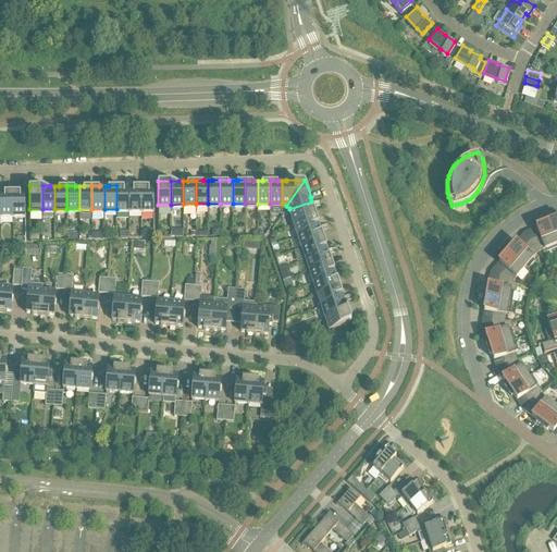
[(124,185),(116,185),(116,209),(128,209),(128,186),(124,186),(124,185)]
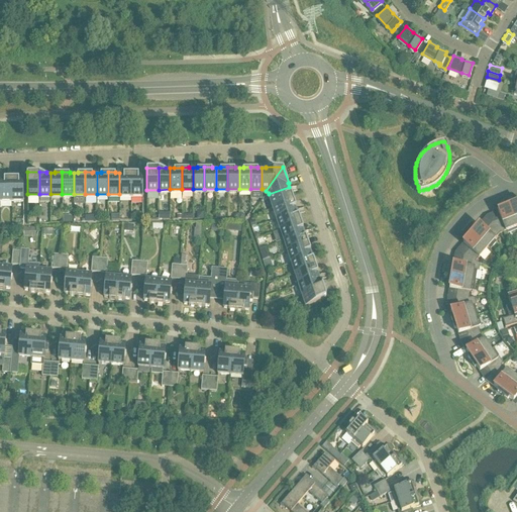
[(123,173),(119,173),(119,194),(131,194),(131,172),(123,172),(123,173)]
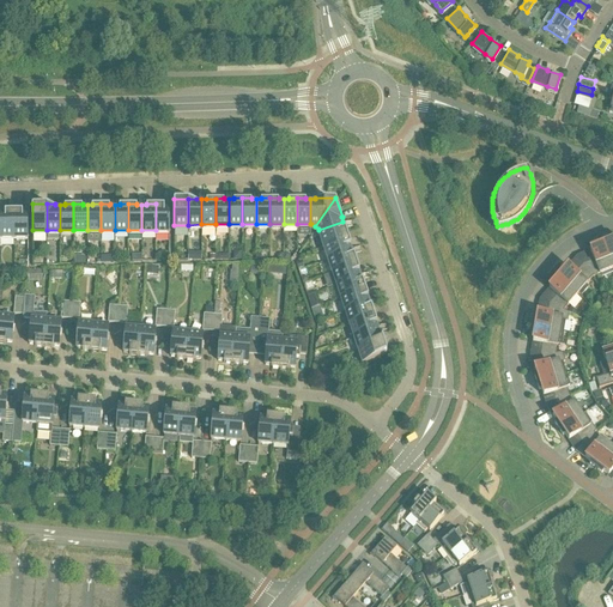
[(164,204),(156,204),(156,230),(170,230),(170,205),(164,205),(164,204)]
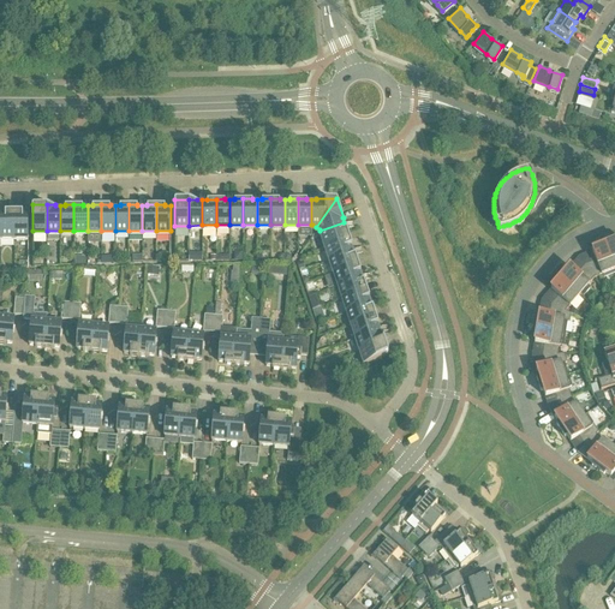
[(5,210),(0,210),(0,236),(13,236),(13,209),(5,210)]
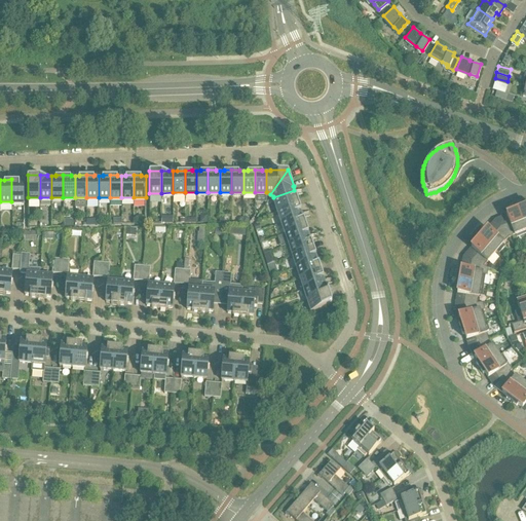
[(20,179),(11,179),(11,201),(24,201),(24,180),(20,180),(20,179)]
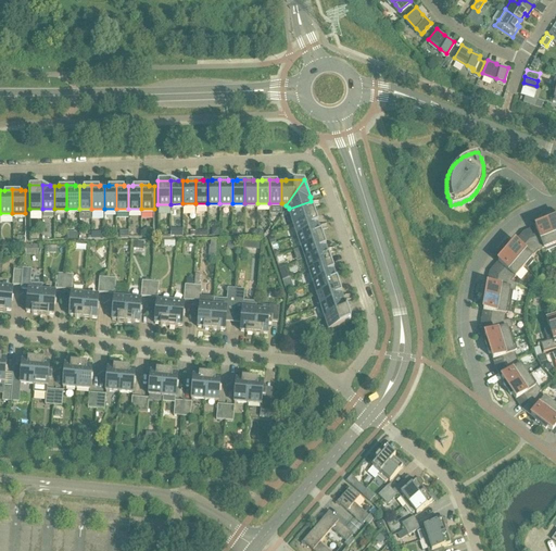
[(311,201),(289,209),(293,221),(315,213),(313,205),(312,205),(311,201)]
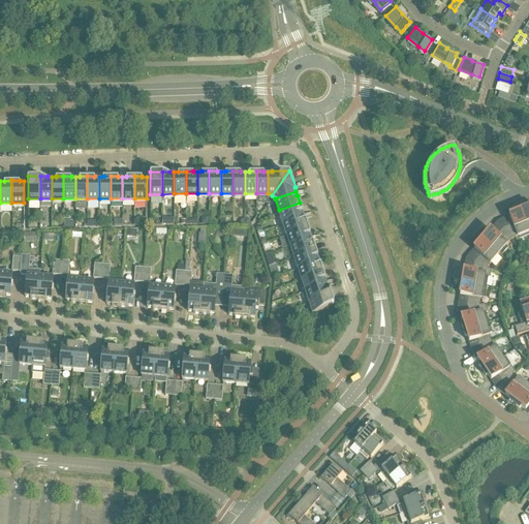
[(300,203),(279,210),(282,220),(303,214),(302,210),(303,210),(300,203)]
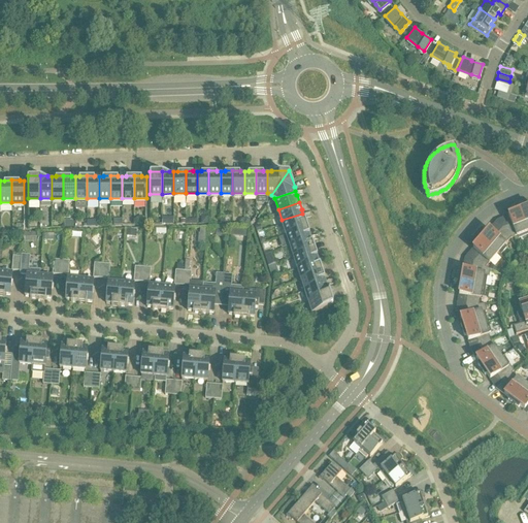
[(525,202),(519,205),(527,227),(527,226),(527,203),(526,204),(525,202)]
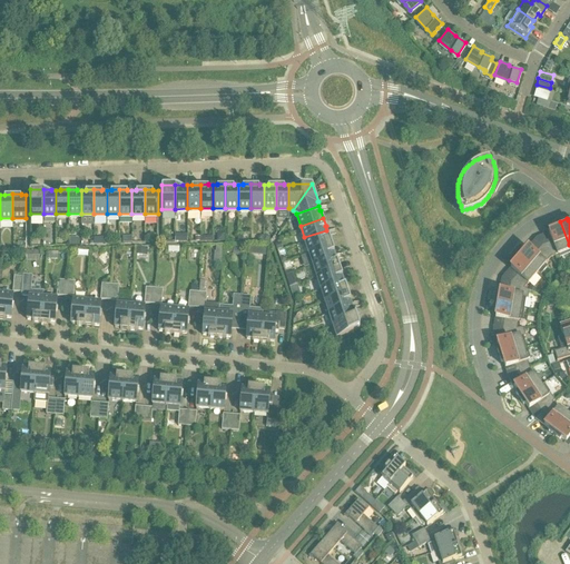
[(550,237),(541,240),(550,253),(569,245),(560,221),(553,224),(554,226),(549,228),(551,235),(550,237)]
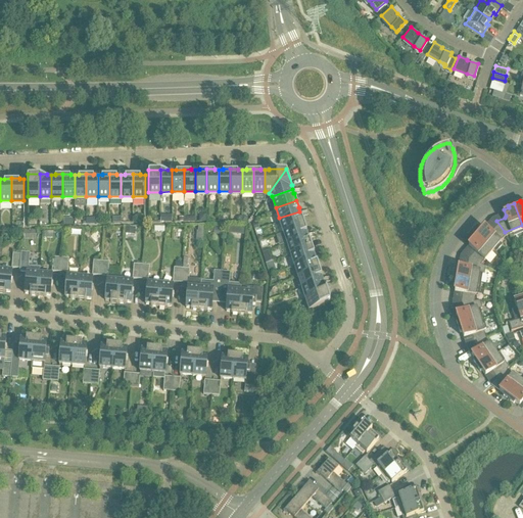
[(299,212),(279,218),(283,229),(304,222),(301,215),(299,212)]
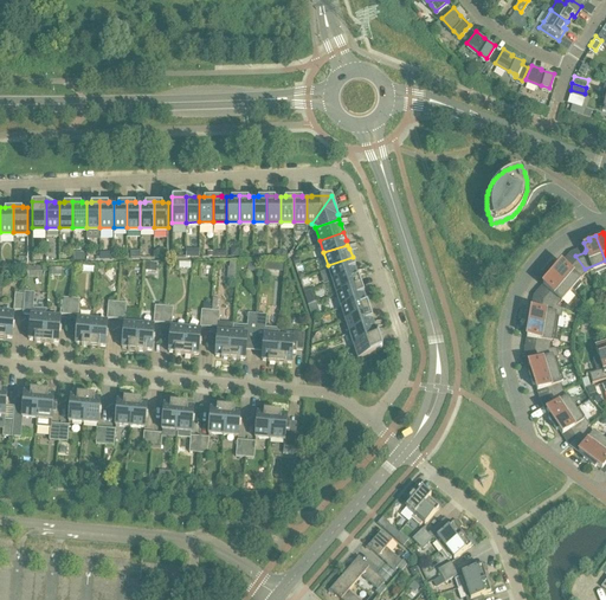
[(555,263),(550,269),(571,285),(572,284),(575,286),(582,278),(579,276),(585,269),(575,256),(569,263),(567,263),(561,258),(558,264),(555,263)]
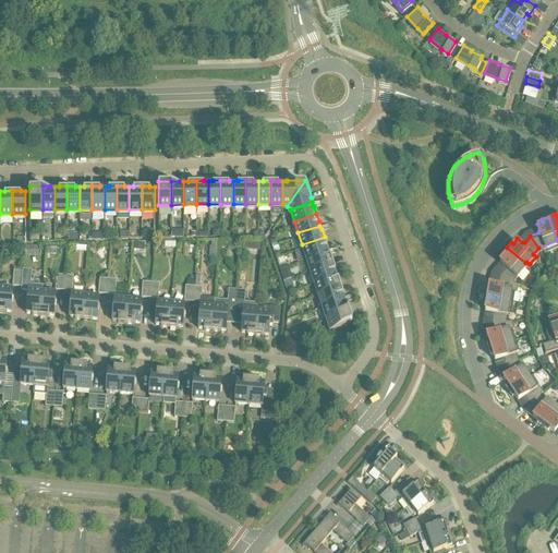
[(325,237),(302,244),(306,256),(328,249),(326,244),(327,244),(325,237)]
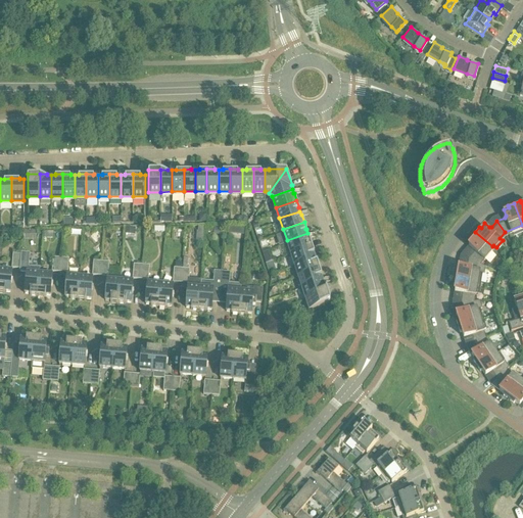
[(468,254),(480,261),(492,246),(475,232),(471,237),(472,238),(468,242),(473,246),(473,248),(468,254)]
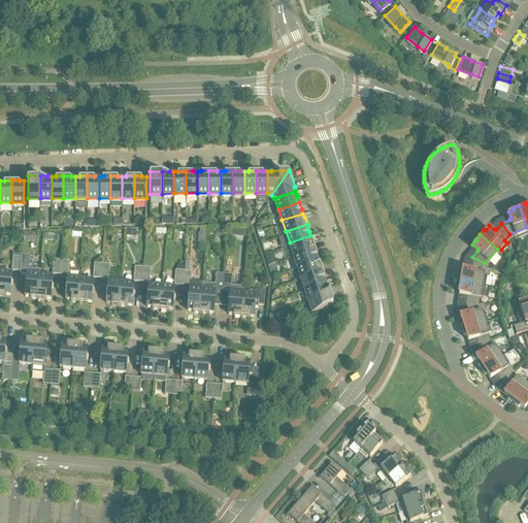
[(310,235),(290,242),(293,254),(315,247),(312,239),(311,239),(310,235)]
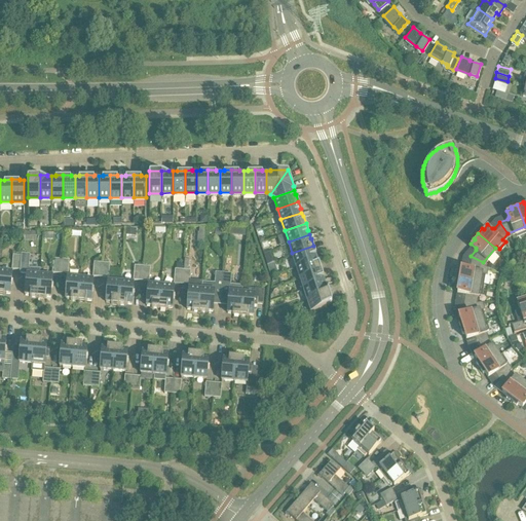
[(106,235),(98,239),(101,246),(109,242),(106,235)]
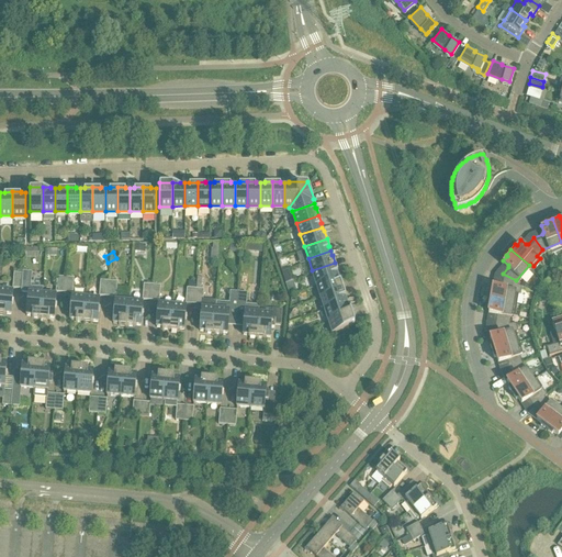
[(335,263),(312,270),(316,282),(338,275),(337,270),(335,263)]
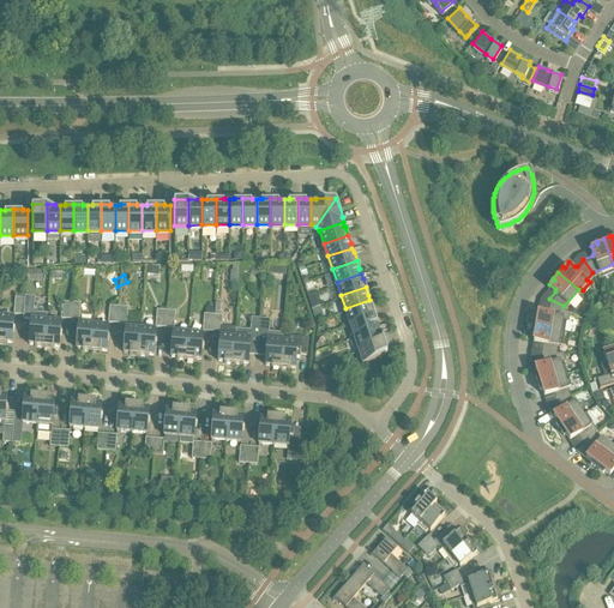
[(44,342),(47,315),(47,308),(34,307),(35,292),(25,290),(24,293),(23,309),(23,313),(31,314),(29,339),(35,341),(35,342),(44,342)]
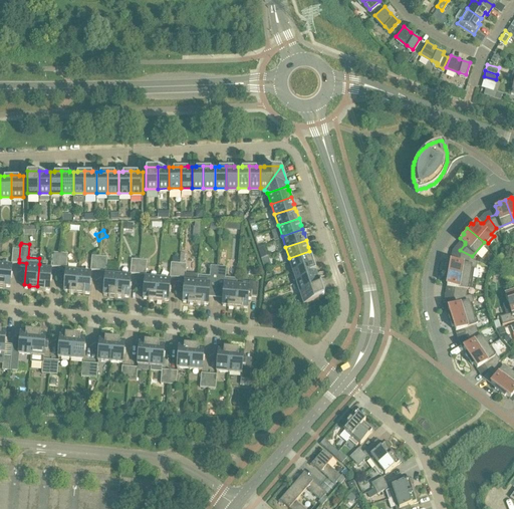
[(20,245),(13,245),(11,259),(19,259),(20,245)]
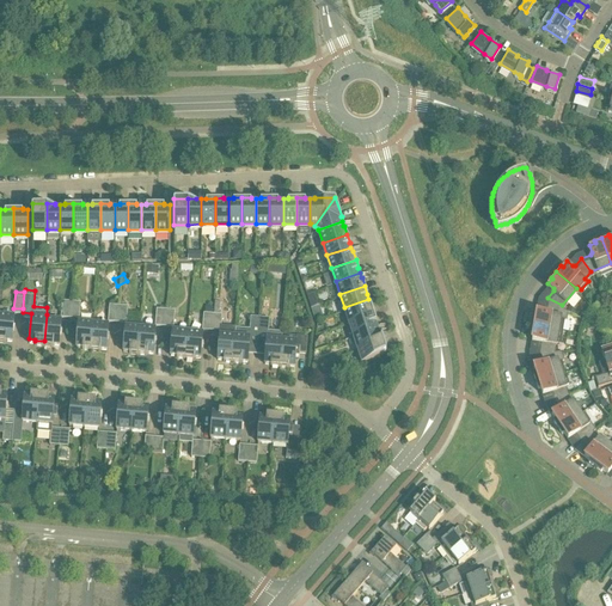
[(61,312),(71,313),(72,297),(62,295),(61,312)]
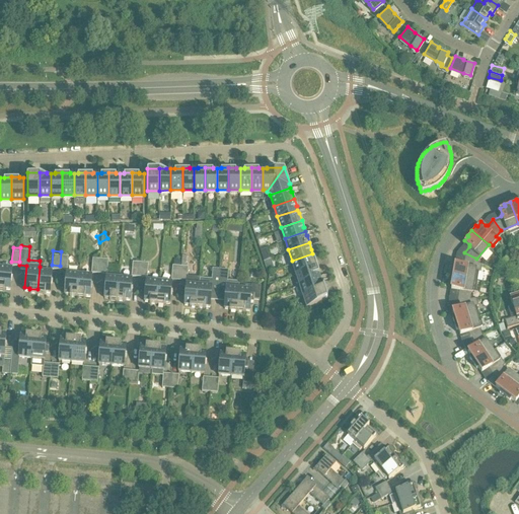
[(61,251),(60,266),(67,267),(69,251),(61,251)]
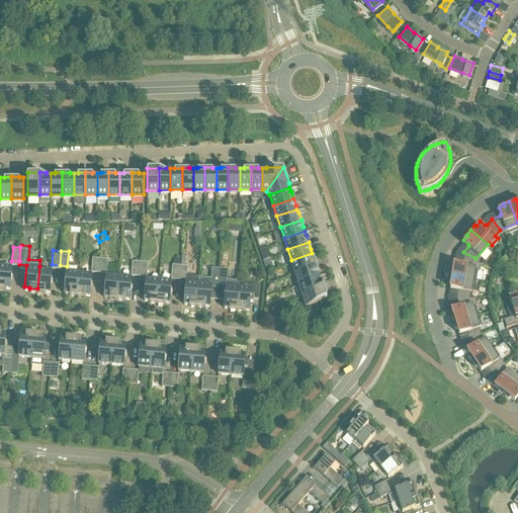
[(451,266),(450,272),(476,276),(478,267),(480,267),(481,260),(480,260),(476,258),(463,252),(462,260),(460,261),(454,260),(453,266),(451,266)]
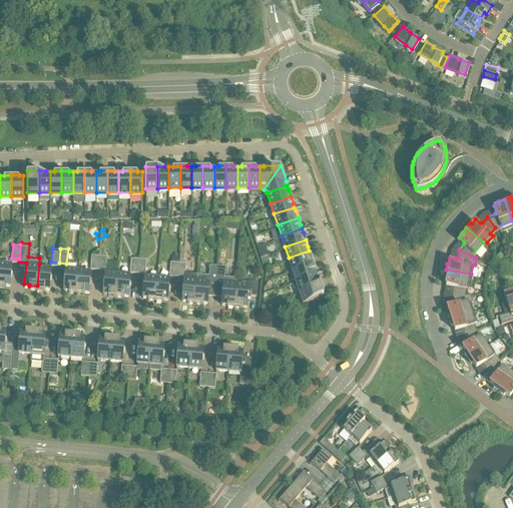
[(309,250),(289,258),(293,268),(313,261),(311,254),(310,255),(309,250)]
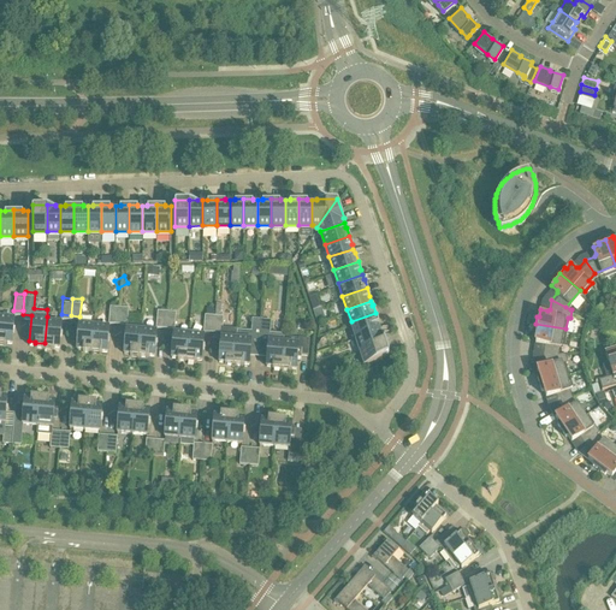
[(108,319),(118,319),(119,302),(110,302),(108,319)]
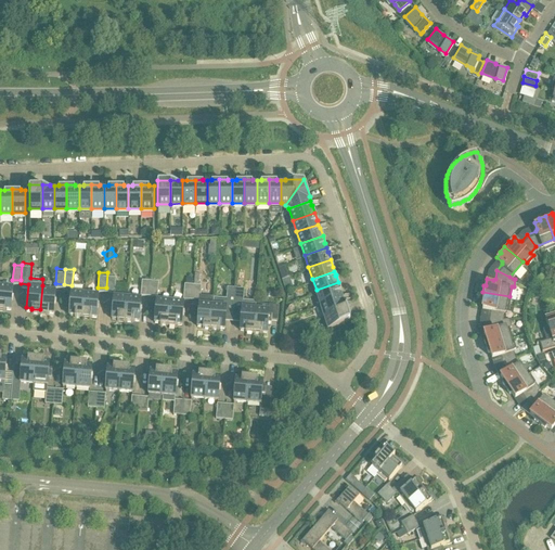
[(107,272),(106,288),(115,289),(116,273),(107,272)]
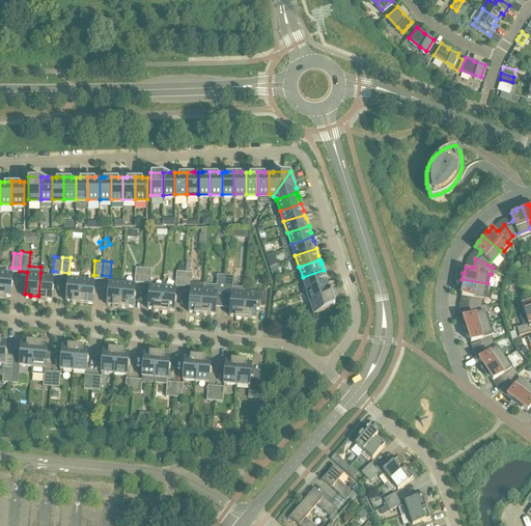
[(179,261),(178,268),(176,268),(175,282),(184,282),(185,268),(186,261),(179,261)]
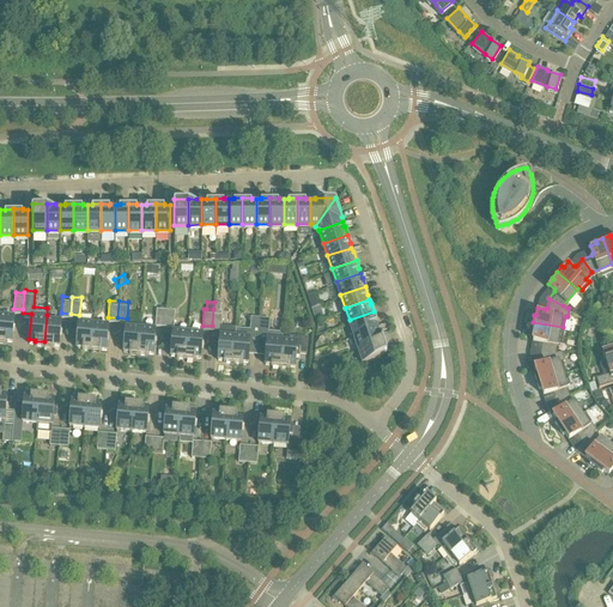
[(156,321),(164,322),(167,305),(157,304),(156,321)]
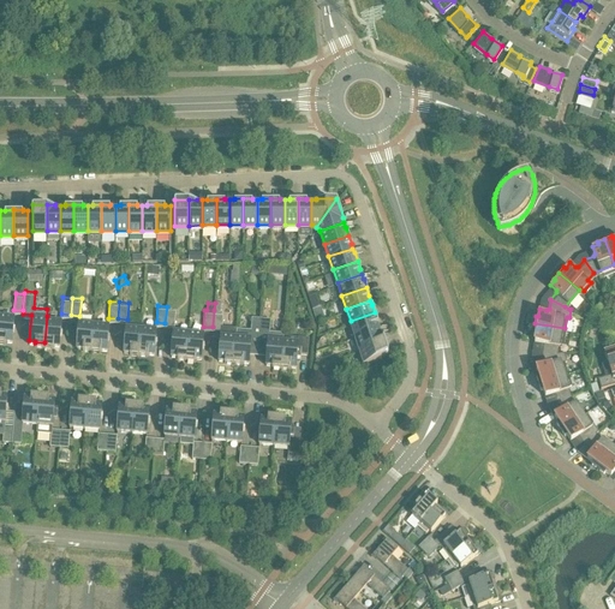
[(167,306),(165,323),(174,323),(175,306),(167,306)]
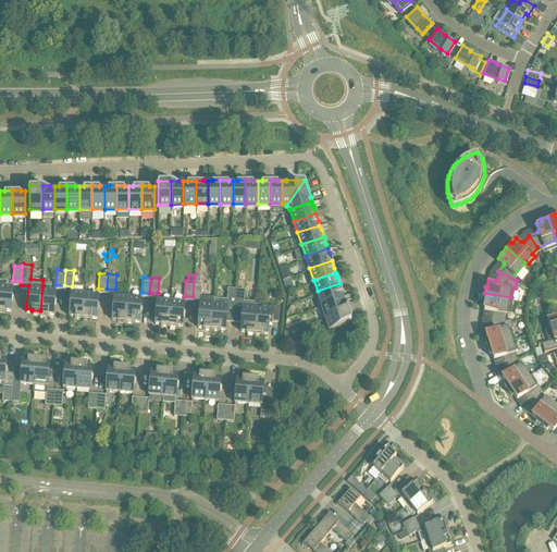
[(194,281),(193,296),(200,297),(201,292),(202,282),(194,281)]
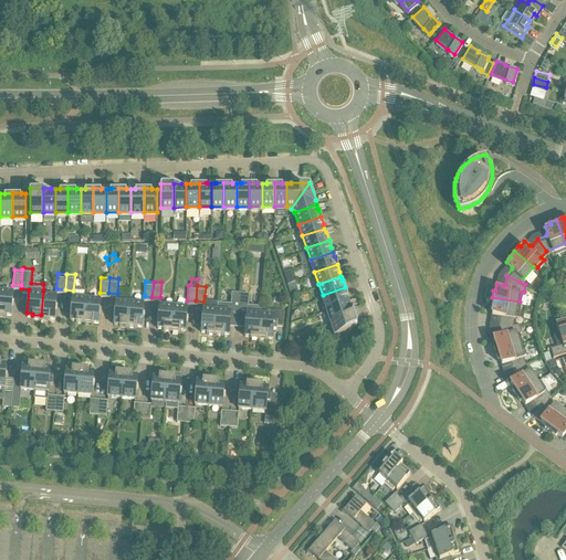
[(0,286),(0,312),(6,313),(6,310),(11,312),(13,288),(0,286)]
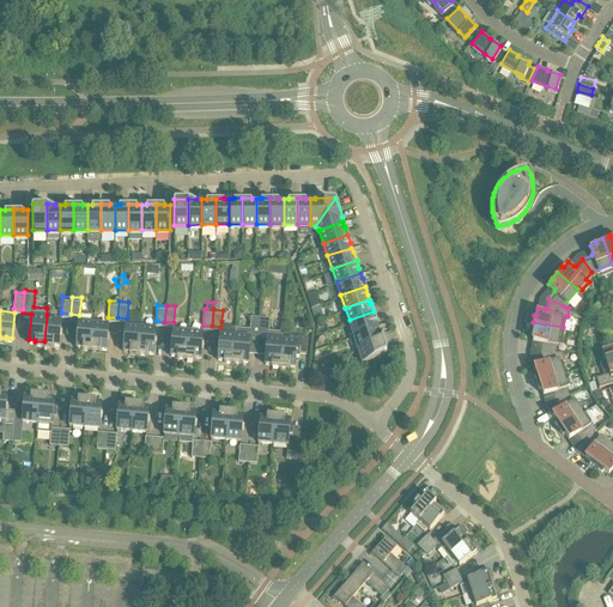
[(374,311),(350,320),(353,333),(377,325),(376,321),(377,320),(374,311)]
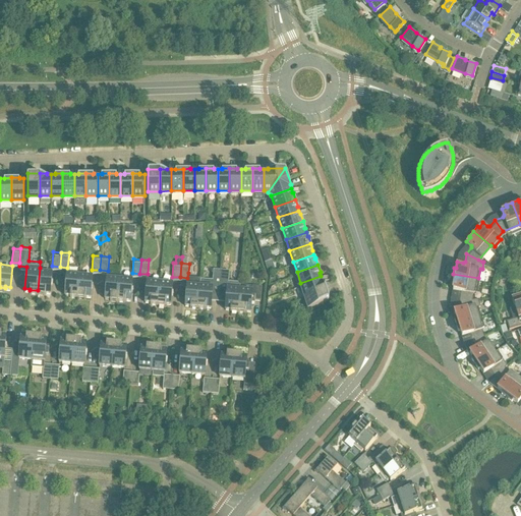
[(220,281),(221,267),(214,266),(213,277),(214,277),(213,291),(215,291),(219,291),(220,281)]
